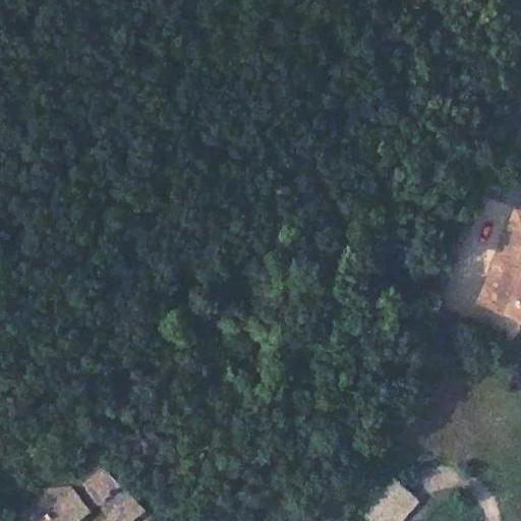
[(520,211),(516,209),(484,288),(520,302),(520,211)]
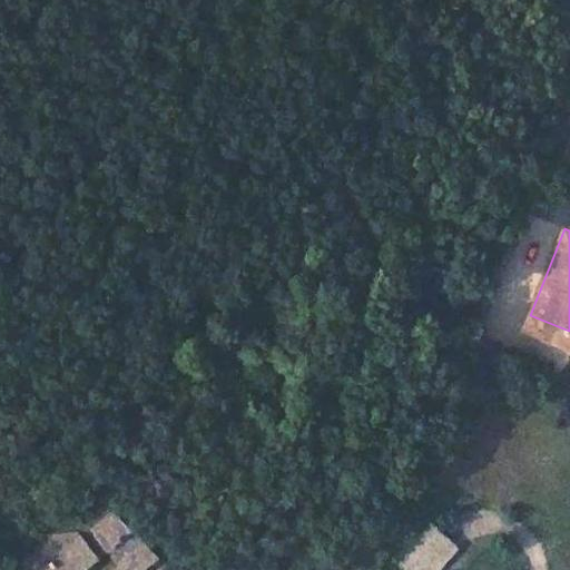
[(569,331),(530,315),(524,328),(569,347),(569,331)]
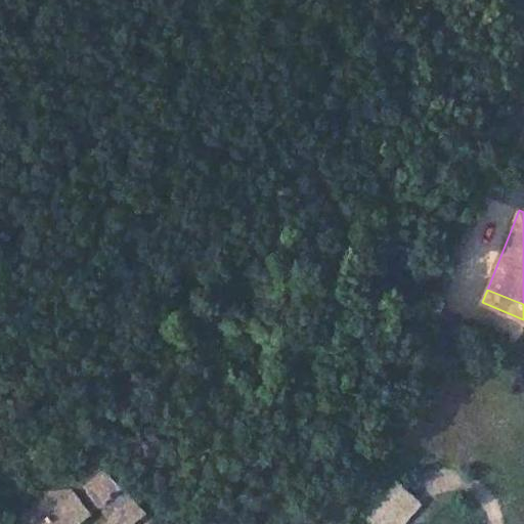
[(56,491),(18,523),(73,523),(96,504),(113,523),(127,523),(143,510),(105,472),(85,484),(56,491)]
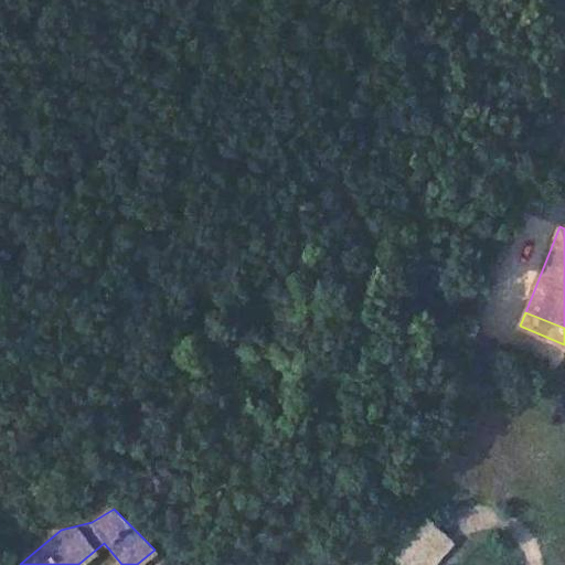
[(409,543),(423,555),(418,561),(423,564),(425,564),(449,537),(428,520),(409,543)]
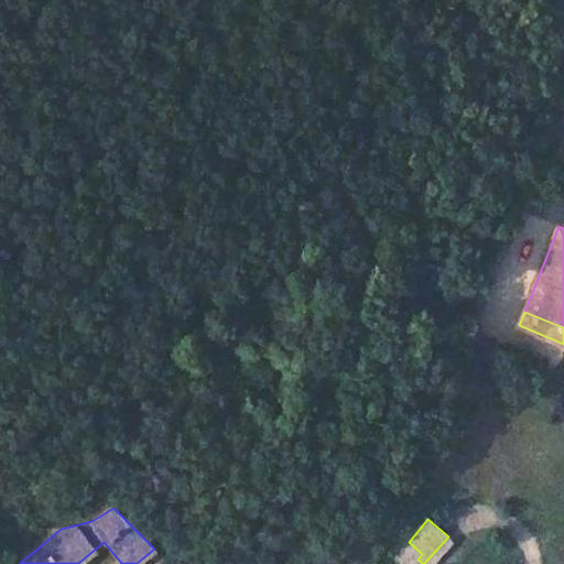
[(392,560),(397,563),(413,563),(418,560),(422,554),(409,542),(392,560)]
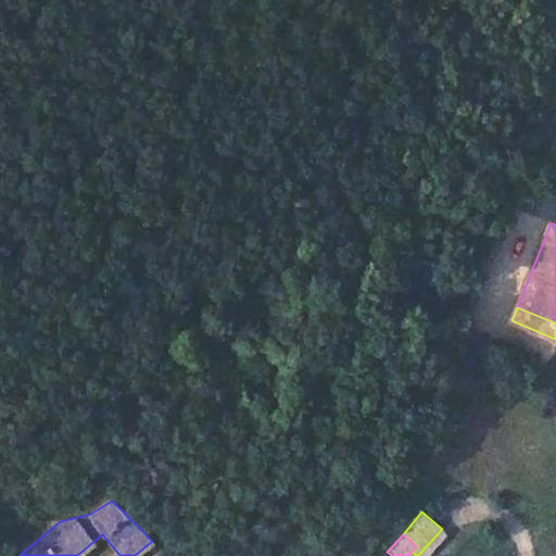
All buildings are outlined.
